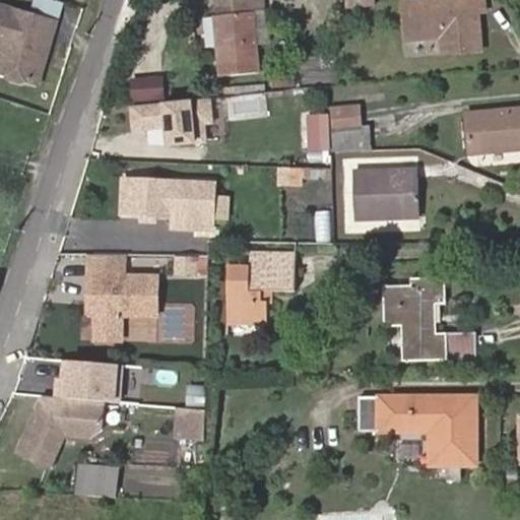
[(250,0),(215,0),(223,77),(258,73),(255,46),(270,44),(269,28),(254,29),(250,0)]
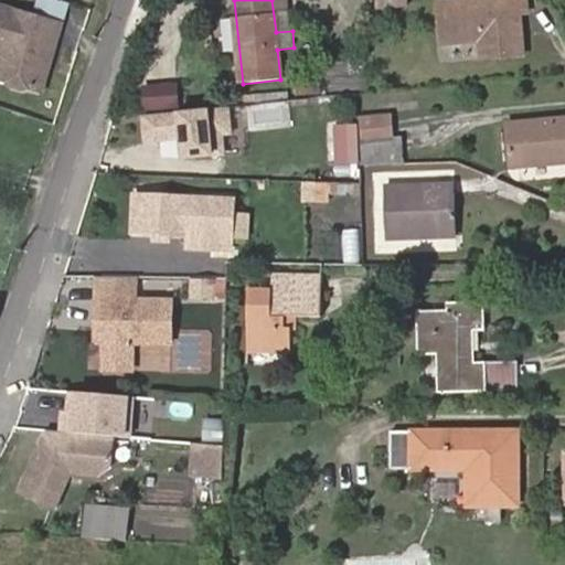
[(292,31),(288,0),(272,0),(276,32),(292,31)]
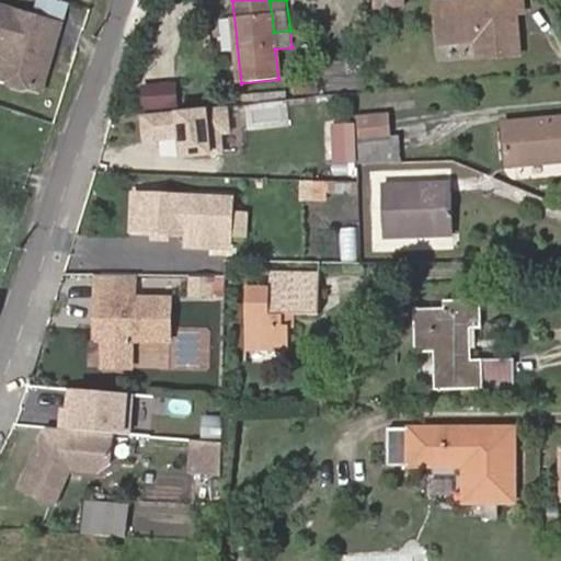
[(373,0),(374,10),(404,7),(403,0),(373,0)]
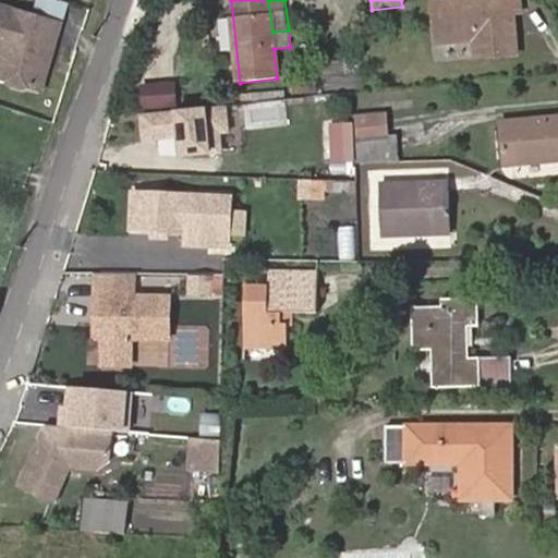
[(511,56),(509,28),(516,28),(514,13),(521,13),(519,0),(449,0),(433,1),(436,44),(474,40),(476,59),(511,56)]
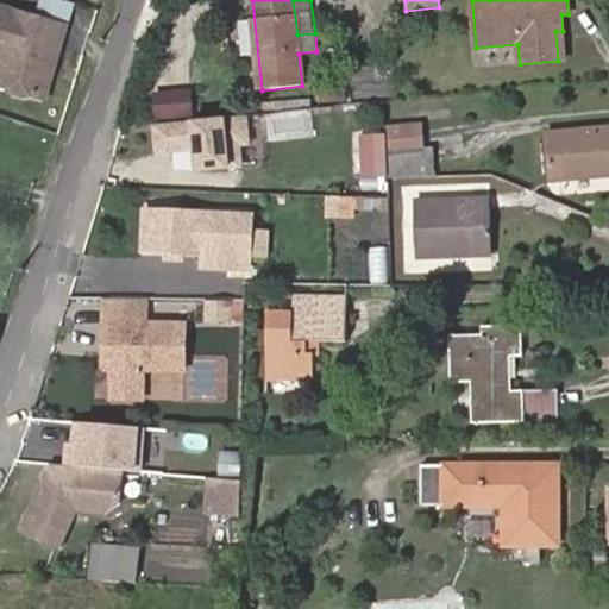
[(0,4),(0,36),(57,54),(67,26),(0,4)]
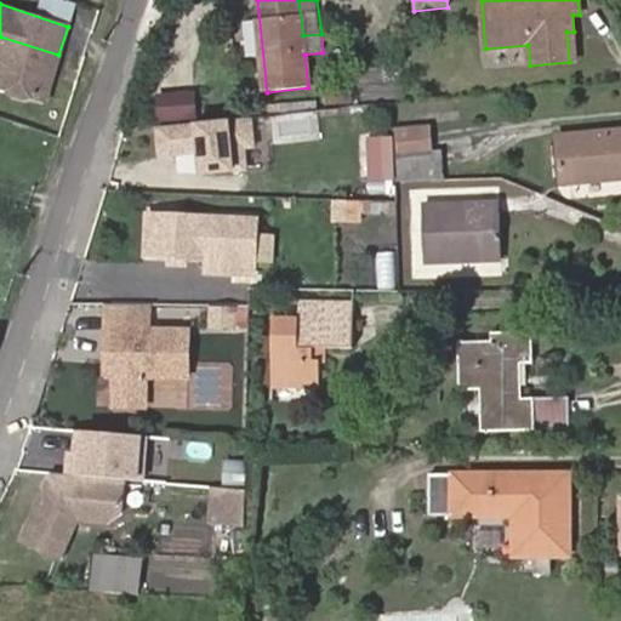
[(576,62),(574,32),(567,32),(569,62),(576,62)]
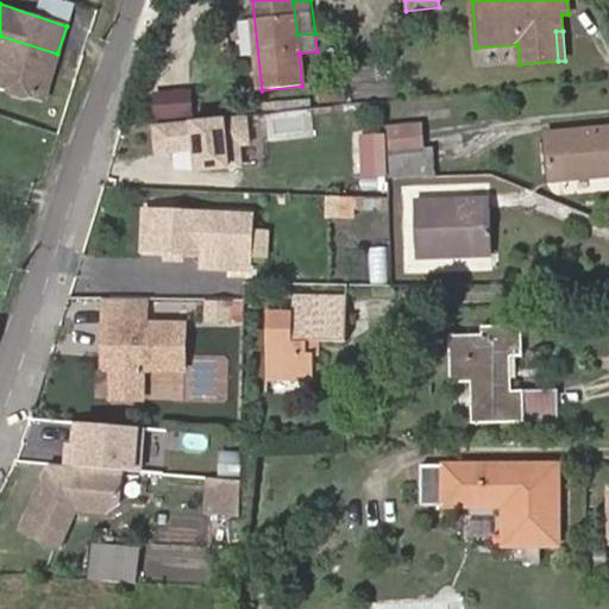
[(57,54),(0,36),(0,51),(1,52),(0,56),(0,83),(6,87),(10,93),(20,96),(27,93),(42,98),(57,54)]
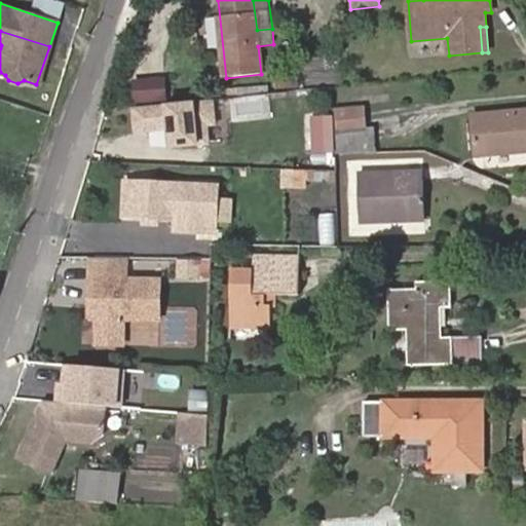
[(157,98),(155,80),(124,83),(126,101),(157,98)]
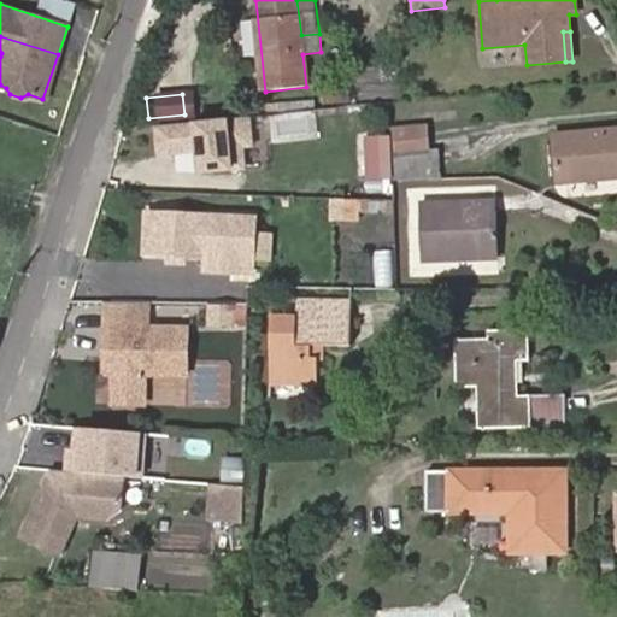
[(252,145),(250,117),(154,127),(158,157),(200,153),(203,172),(244,168),(241,146),(252,145)]
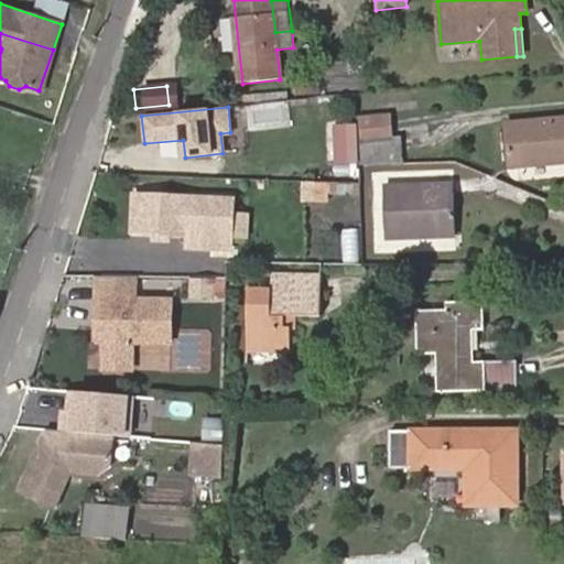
[(335,117),(336,155),(358,155),(358,141),(357,118),(357,117),(335,117)]
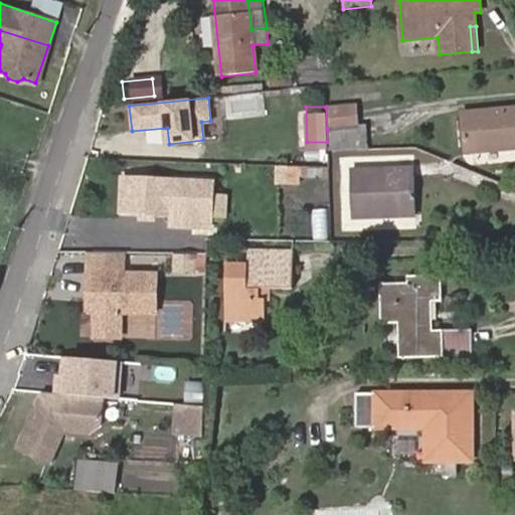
[(355,128),(354,107),(326,108),(327,129),(355,128)]
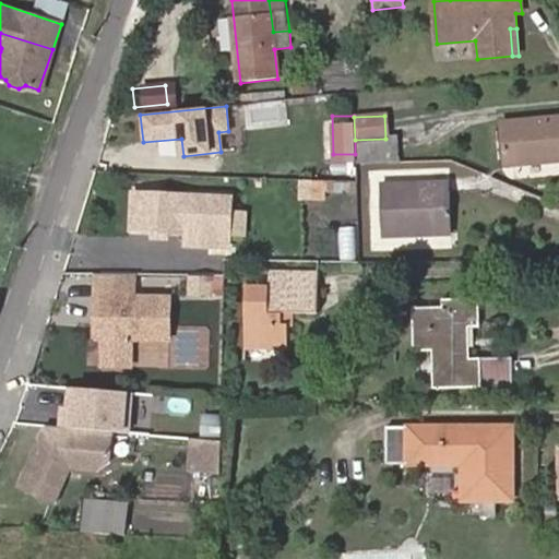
[(558,163),(558,120),(500,126),(502,166),(558,163)]
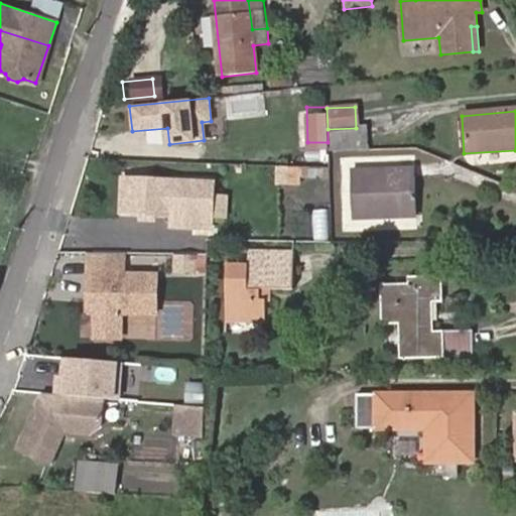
[(296,183),(296,237),(329,237),(330,164),(277,164),(277,183),(296,183)]
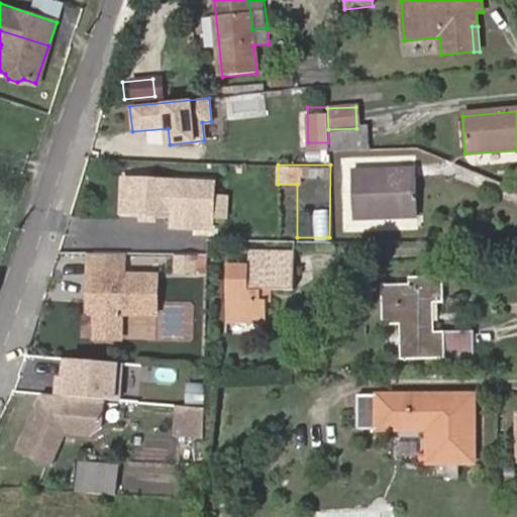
[(353,218),(417,217),(416,170),(352,172),(353,218)]
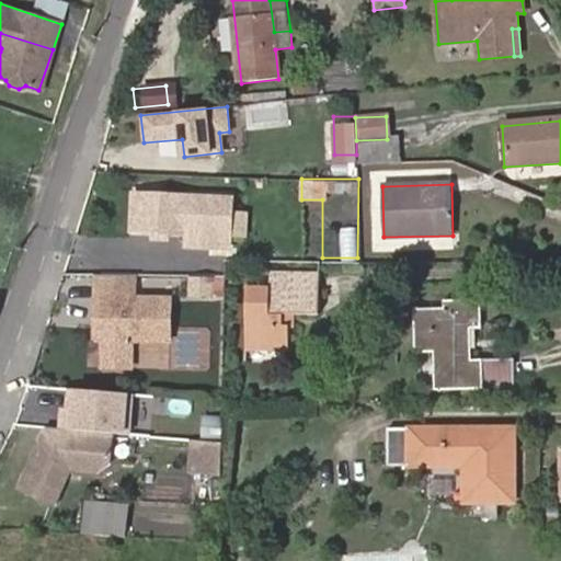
[(228,196),(210,196),(134,194),(132,231),(186,233),(186,244),(227,247),(228,196)]
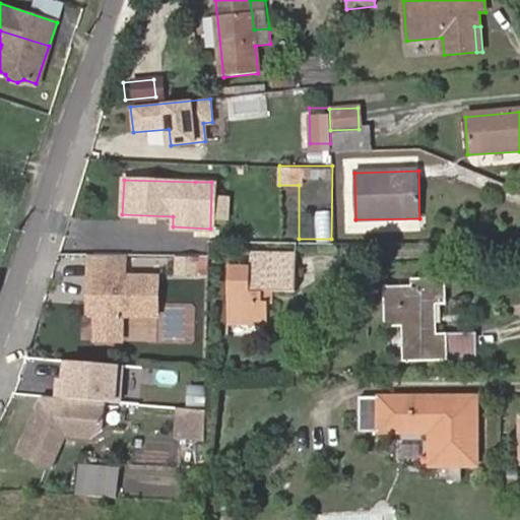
[(126,274),(127,254),(87,253),(87,273),(126,274)]
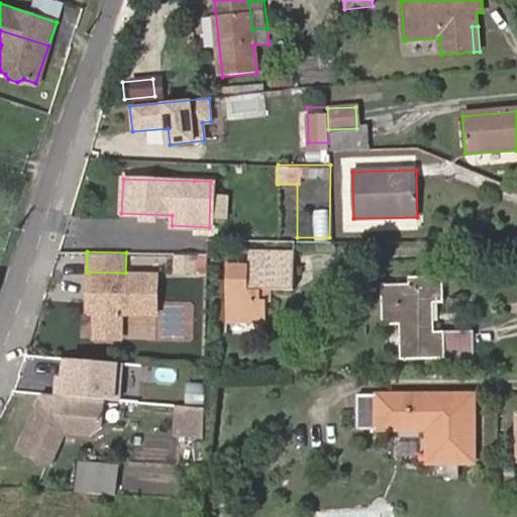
[(261,290),(268,290),(294,290),(294,252),(248,251),(248,264),(227,264),(227,323),(265,323),(265,299),(261,299),(261,290)]
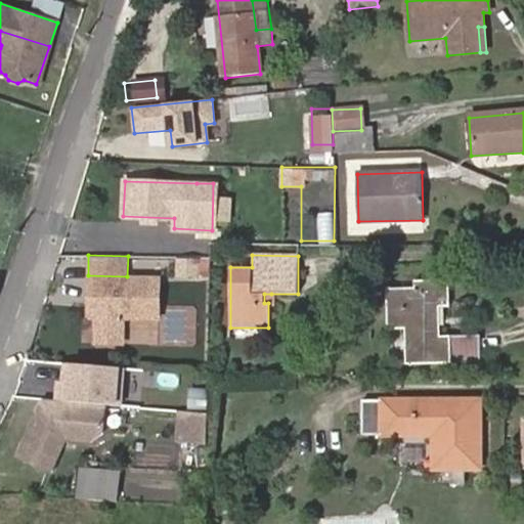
[(197,258),(175,258),(175,273),(195,274),(197,258)]
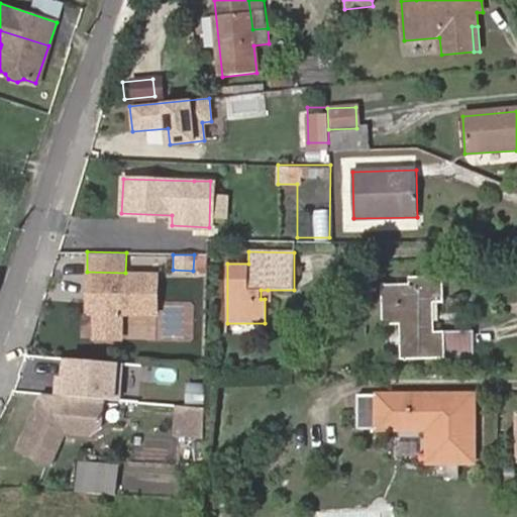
[(125,273),(87,272),(86,311),(94,311),(93,336),(119,337),(119,312),(154,313),(156,274),(125,273)]
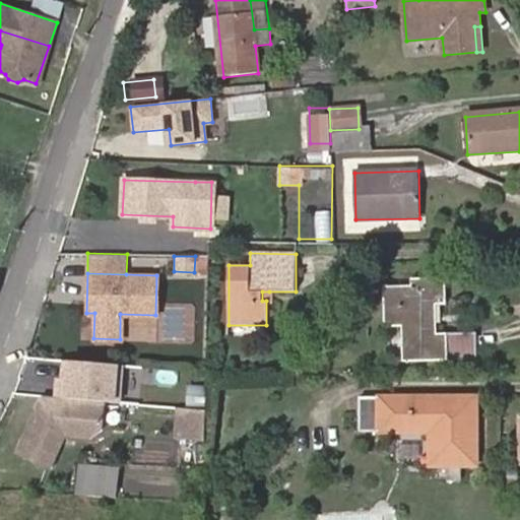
[(473,334),(438,334),(437,306),(445,305),(445,278),(412,279),(412,286),(385,286),(387,362),(473,359),(473,334)]
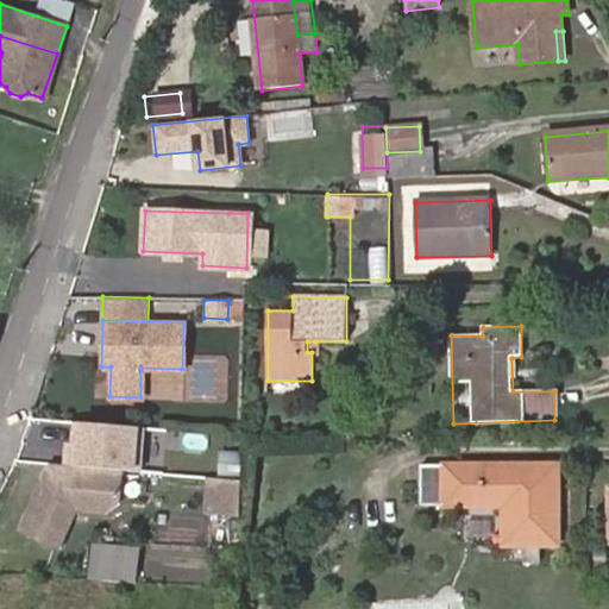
[(144,428),(81,424),(77,450),(69,449),(68,466),(123,472),(139,473),(144,428)]
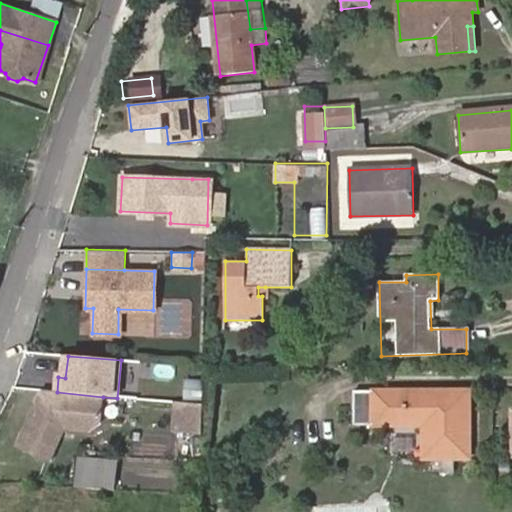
[(202,384),(184,383),(182,403),(201,404),(202,384)]
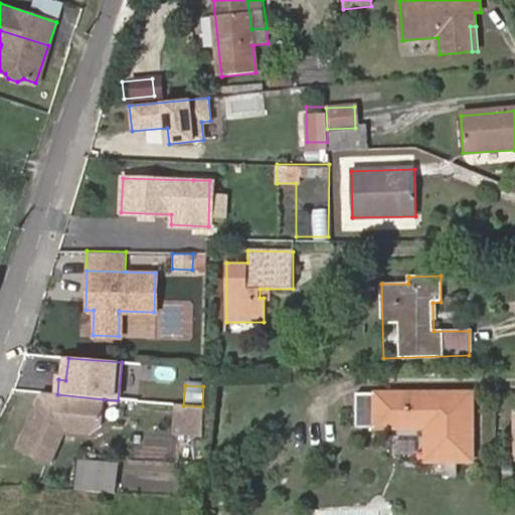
[(57,394),(44,393),(16,448),(47,464),(63,432),(92,434),(101,425),(104,399),(57,394)]
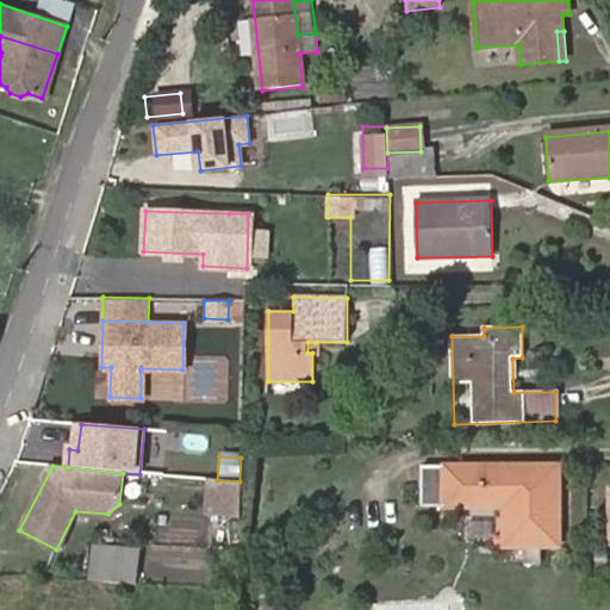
[(560,547),(560,466),(424,467),(424,508),(504,509),(504,547),(560,547)]
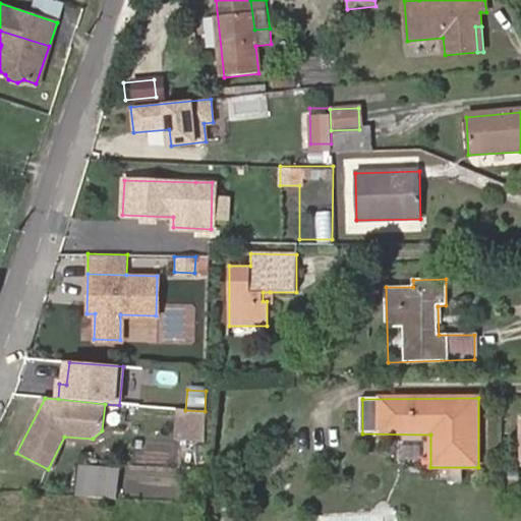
[(206,413),(180,410),(180,441),(205,443),(206,413)]
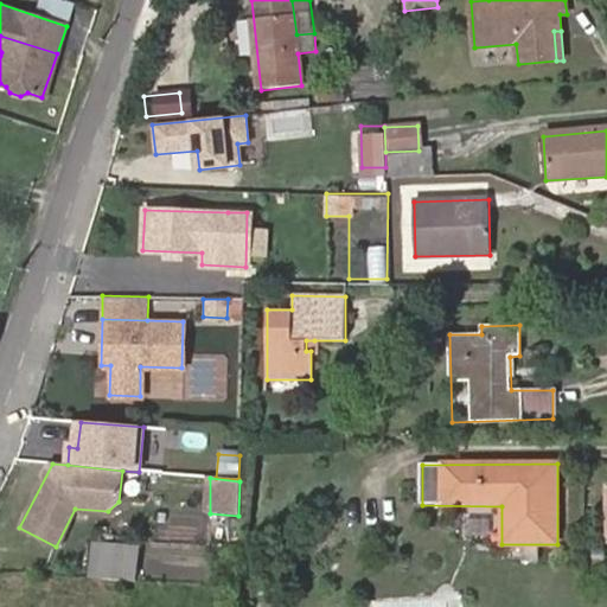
[(89,576),(116,579),(134,581),(138,548),(94,542),(89,576)]
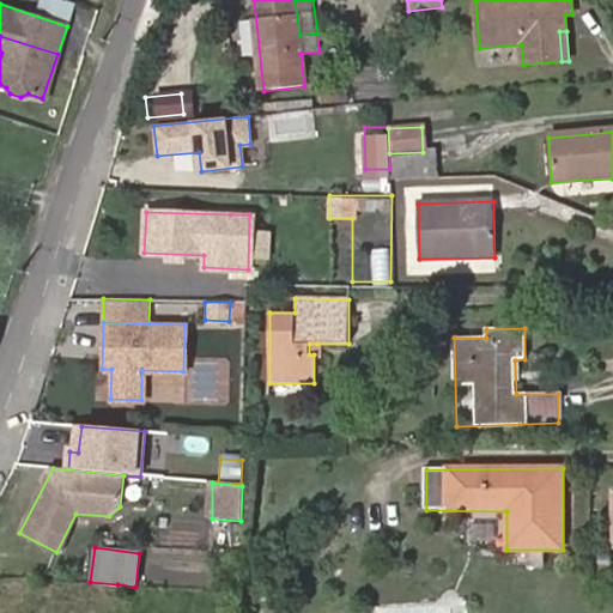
[(608,582),(608,564),(593,564),(593,582),(608,582)]
